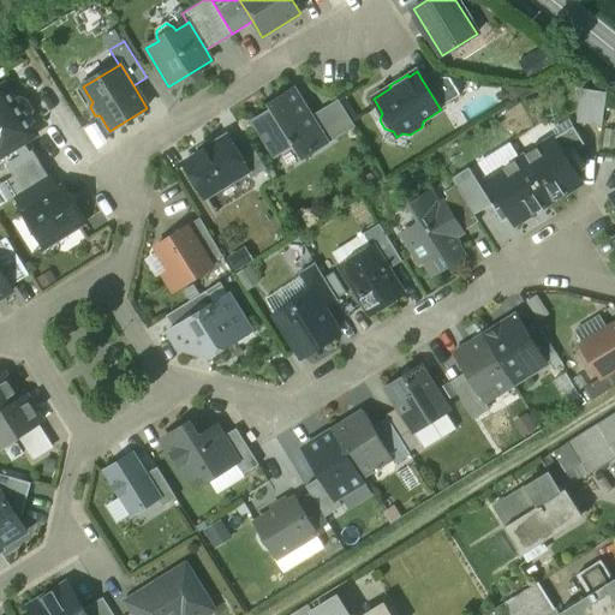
[(449,78),(439,78),(435,71),(422,79),(440,108),(460,96),(449,78)]
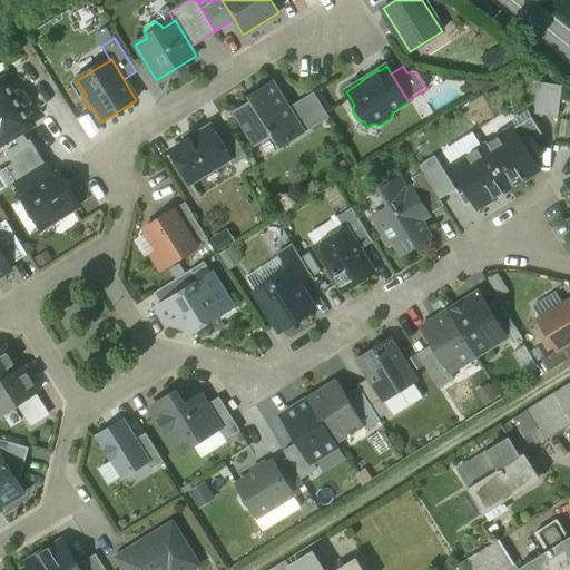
[(536,78),(532,109),(556,112),(560,81),(536,78)]
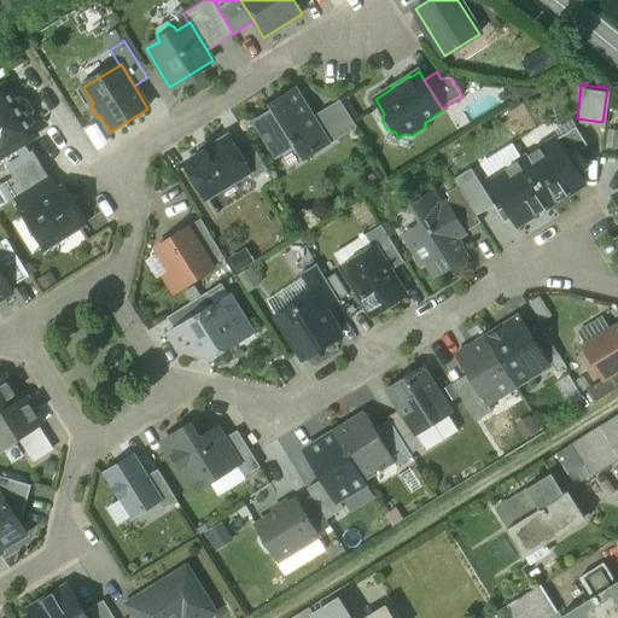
[(19,99),(16,101),(6,86),(0,89),(0,157),(25,143),(36,135),(27,120),(30,117),(33,111),(27,100),(19,99)]
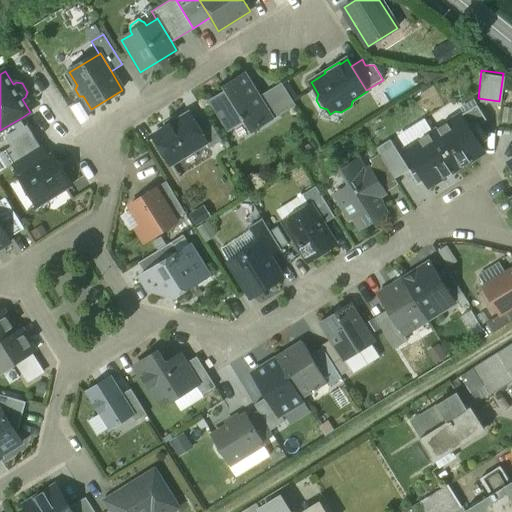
[(244,74),(223,86),(226,91),(211,100),(230,131),(245,121),(252,133),(273,120),(259,98),(244,74)]
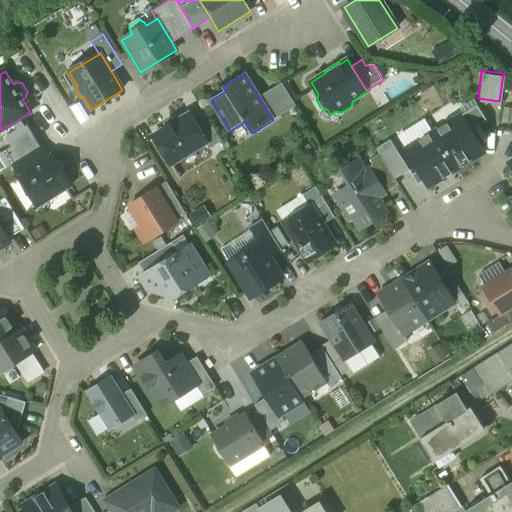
[(282,84),(259,98),(273,120),(295,106),(282,84)]
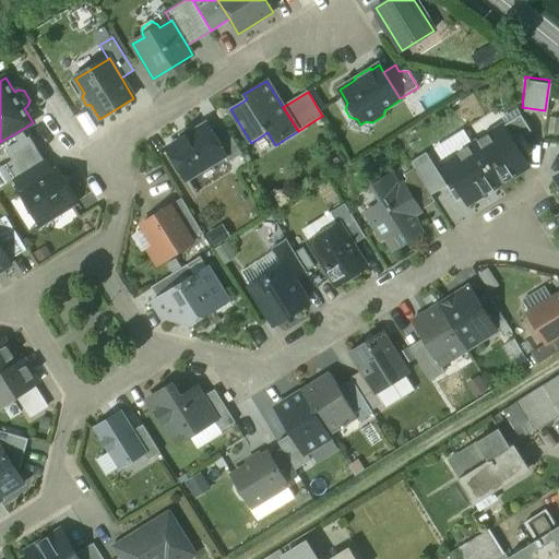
[(521,115),(473,145),(498,186),(526,168),(526,166),(522,157),(531,152),(522,138),(532,132),(521,115)]
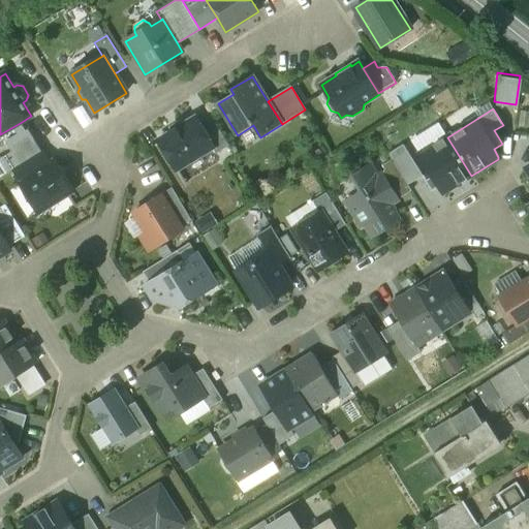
[(228,146),(210,117),(198,123),(214,148),(213,149),(216,154),(228,146)]
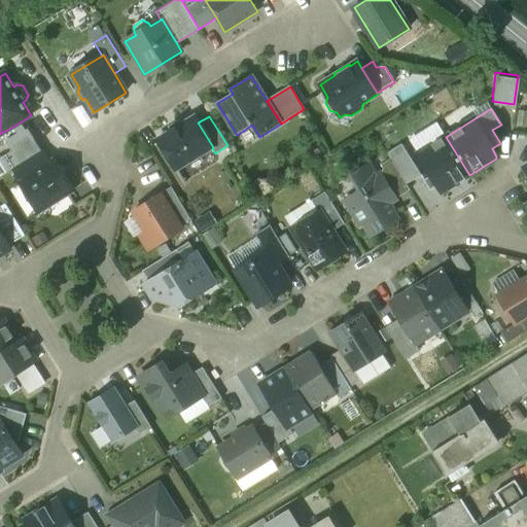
[(195,117),(157,140),(176,170),(212,148),(213,147),(198,123),(195,117)]
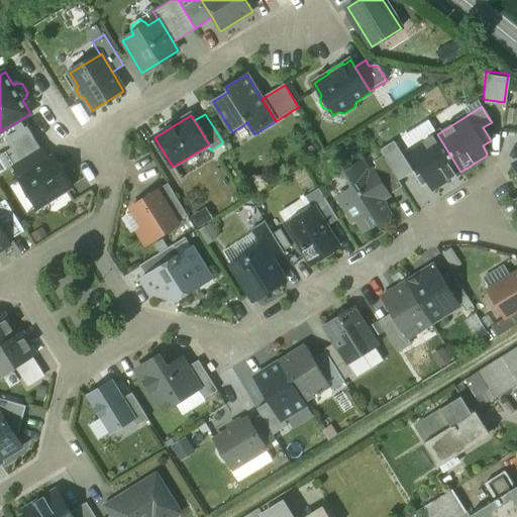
[(21,119),(13,124),(17,131),(26,126),(21,119)]
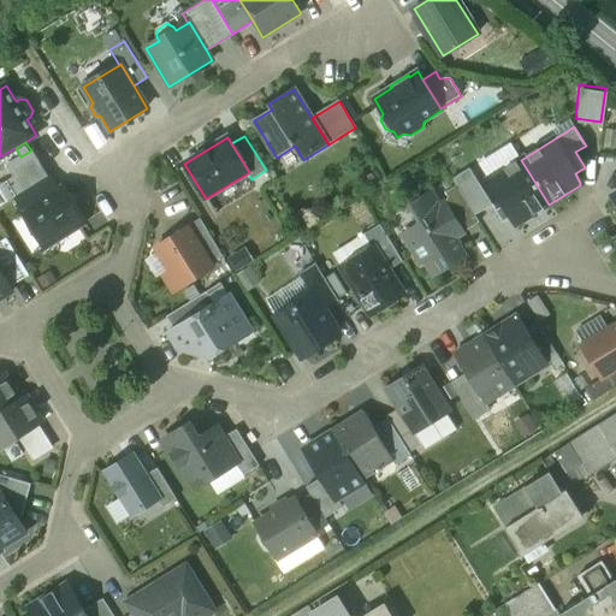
[(21,157),(9,164),(16,178),(6,184),(15,197),(49,175),(34,148),(31,150),(21,157)]
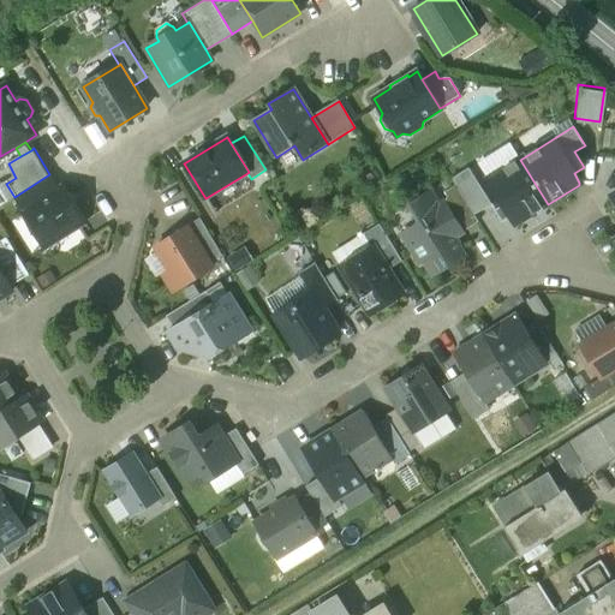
[(548,204),(520,160),(487,180),(502,206),(494,210),(501,224),(511,218),(514,225),(548,204)]
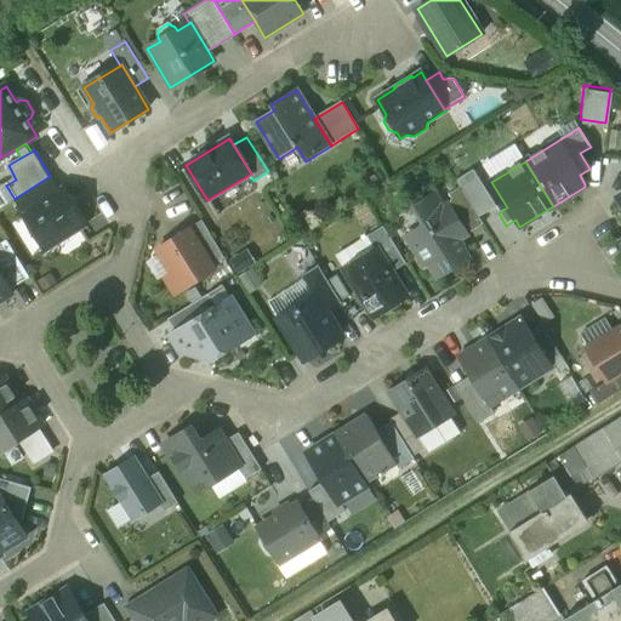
[(496,206),(473,170),(456,181),(460,188),(479,217),(496,206)]
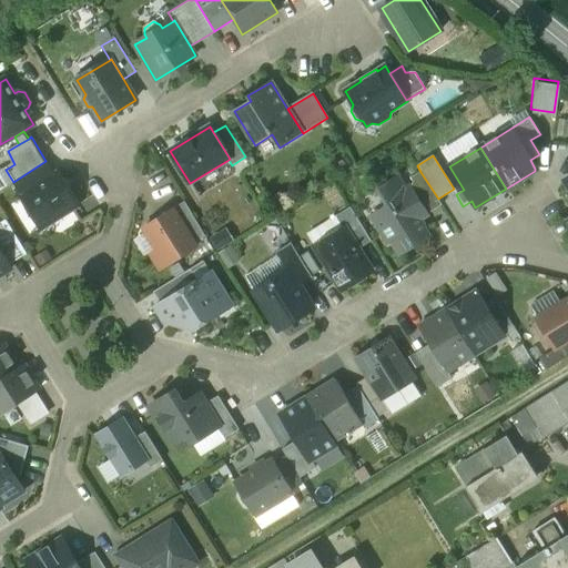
[(46,161),(13,182),(21,195),(54,174),(47,161),(46,161)]
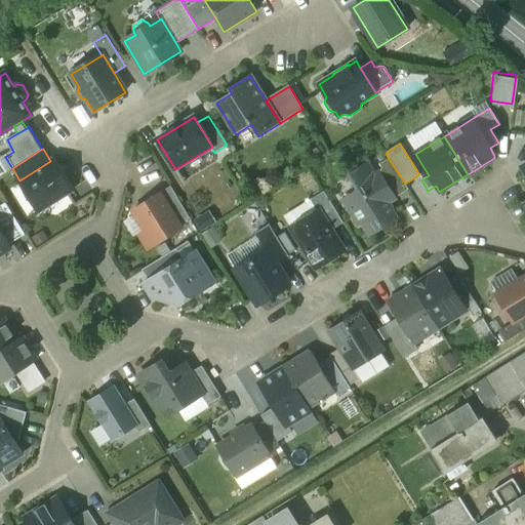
[(405,184),(389,159),(379,164),(381,168),(379,172),(378,173),(394,199),(408,190),(405,184)]
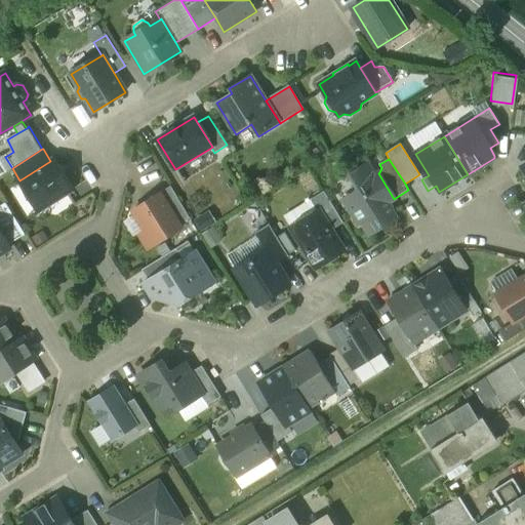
[(50,161),(19,180),(38,211),(72,191),(52,160),(50,161)]
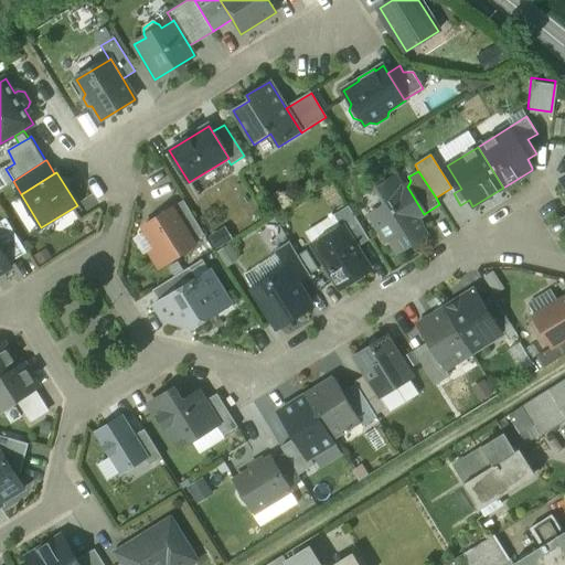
[(386,205),(370,215),(386,243),(391,241),(398,253),(426,235),(418,223),(419,223),(417,219),(424,214),(407,187),(403,190),(395,177),(376,189),(386,205)]
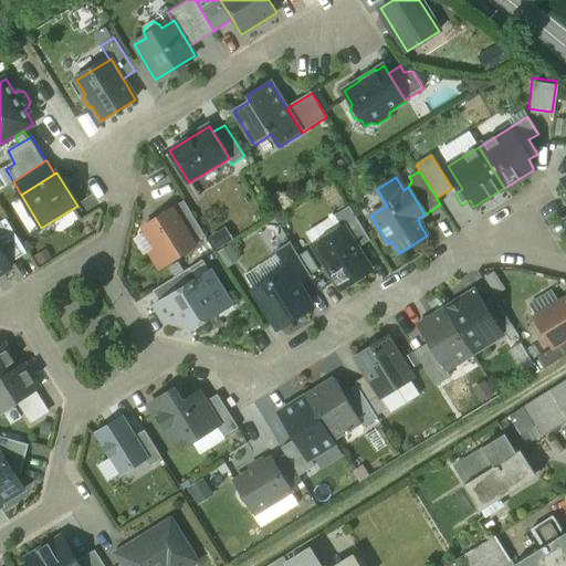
[(205,236),(184,201),(173,209),(192,243),(205,236)]
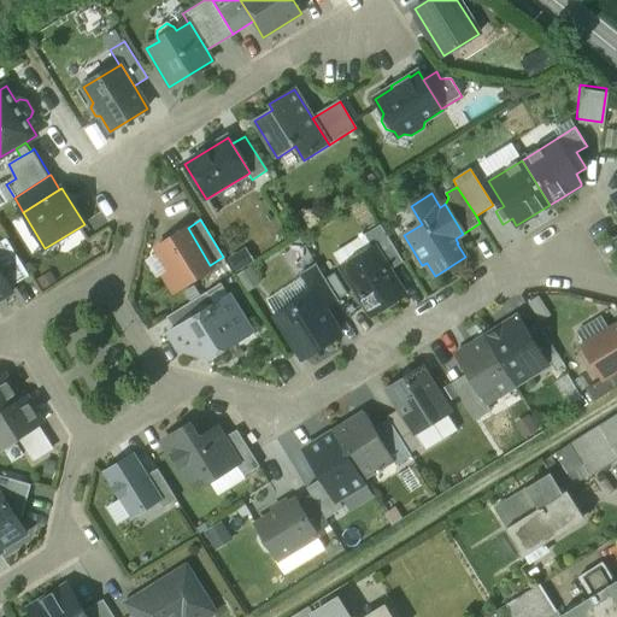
[(403,263),(381,225),(364,235),(372,250),(375,248),(389,271),(403,263)]
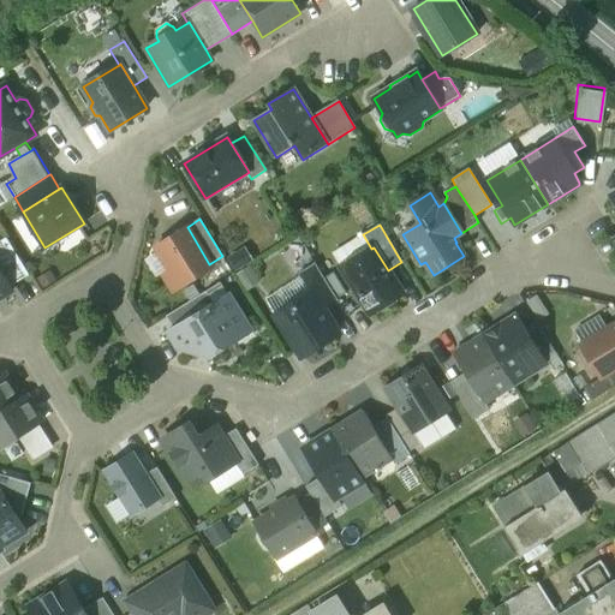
[(186,227),(156,246),(171,270),(162,276),(173,292),(181,287),(213,268),(209,264),(187,227),(186,227)]
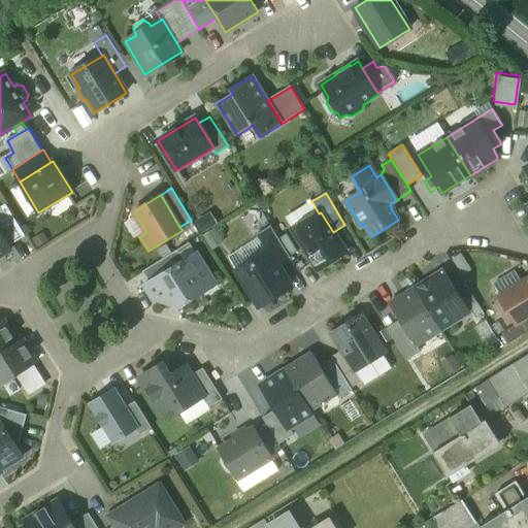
[(5,204),(0,207),(0,232),(8,246),(25,236),(5,204)]
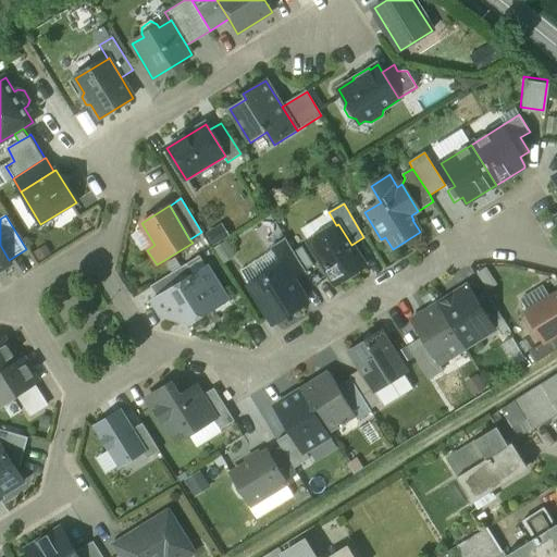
[(336,225),(309,243),(335,285),(364,267),(351,245),(338,224),(336,225)]
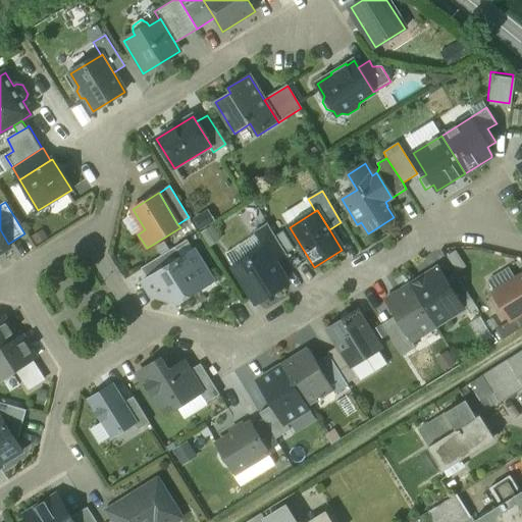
[(286,255),(267,224),(254,231),(265,250),(265,249),(274,263),(286,255)]
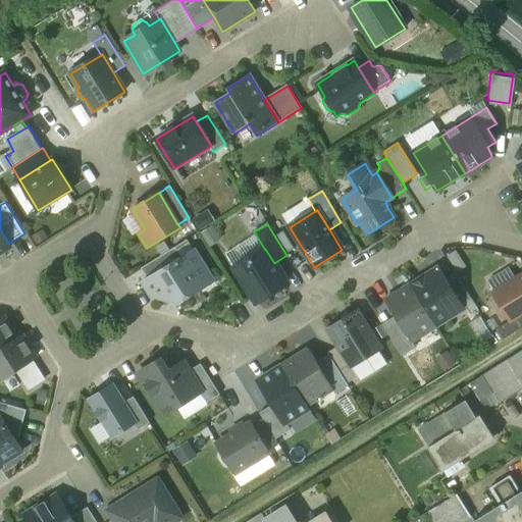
[(8,244),(0,229),(0,253),(10,247),(8,244)]
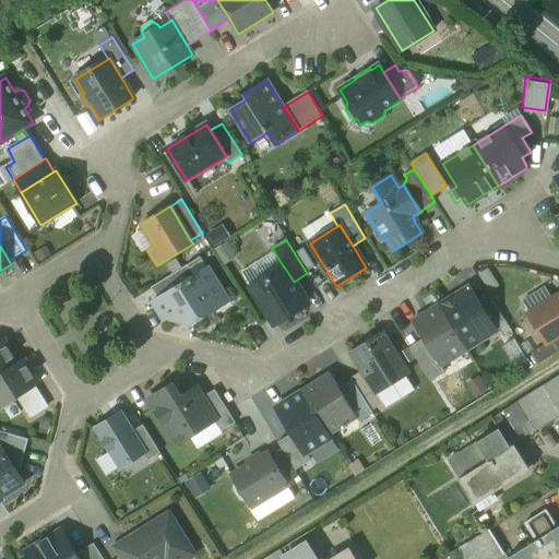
[(186,266),(153,287),(159,298),(192,277),(186,266)]
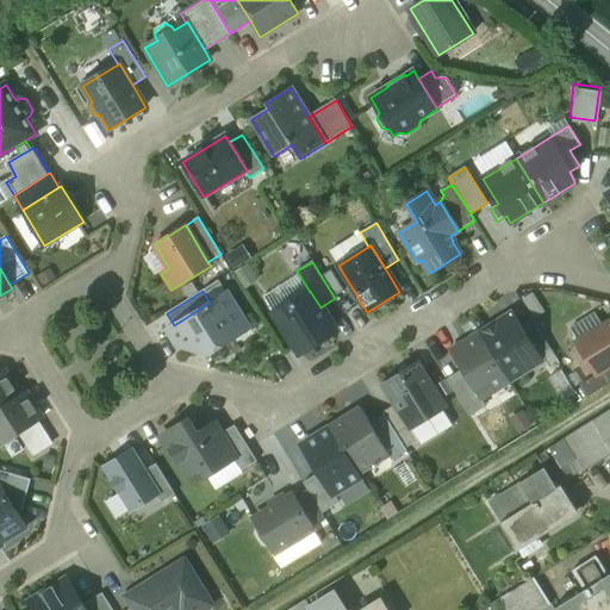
[(310,292),(274,313),(299,354),(335,331),(321,307),(310,291),(310,292)]
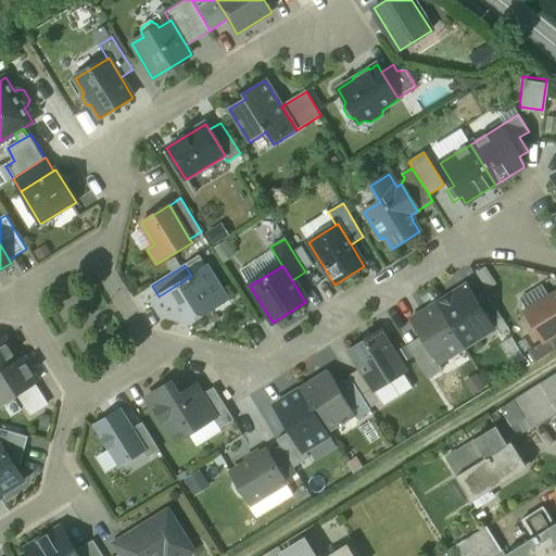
[(159,297),(151,301),(161,316),(189,324),(209,312),(205,306),(224,294),(206,267),(191,276),(159,297)]
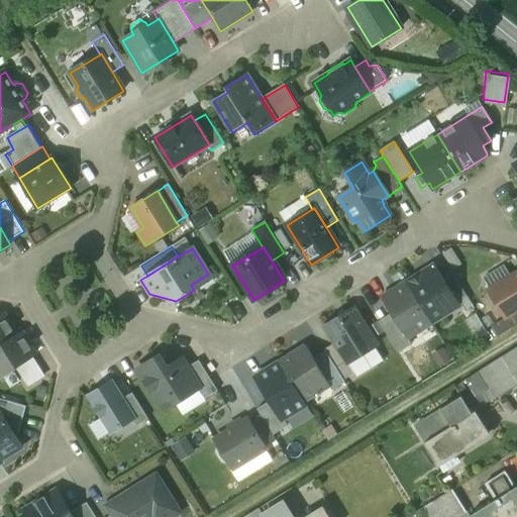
[(440,278),(433,267),(407,284),(431,322),(443,315),(443,314),(457,305),(455,302),(440,278)]
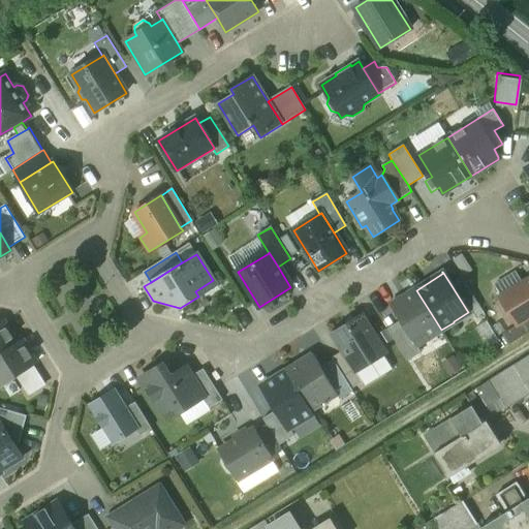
[(476,303),(461,278),(450,284),(466,309),(476,303)]
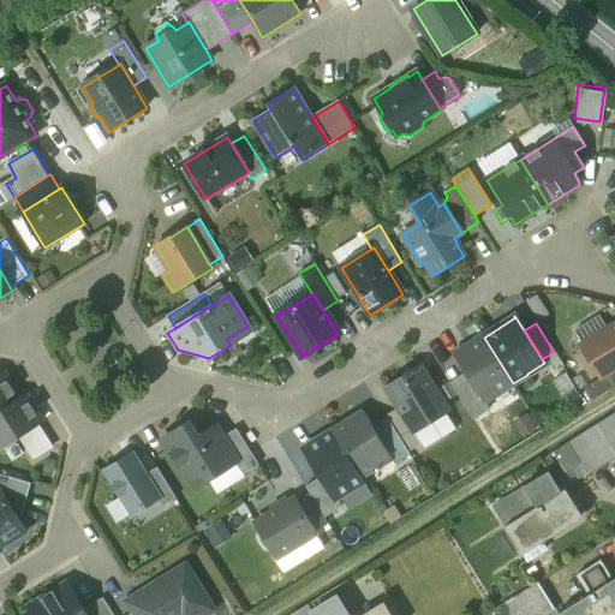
[(614,324),(583,345),(602,377),(614,369),(614,324)]
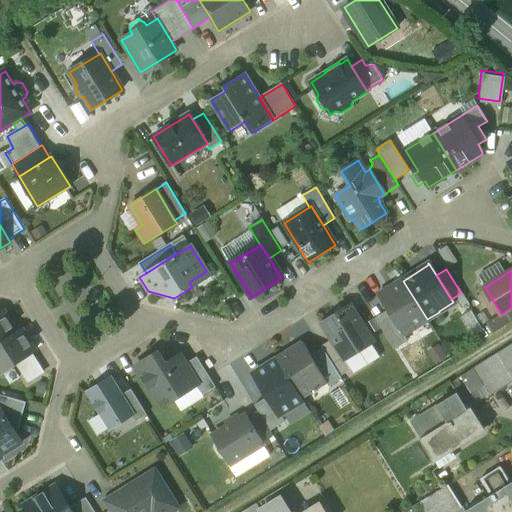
[(427,319),(403,281),(378,296),(402,335),(427,319)]
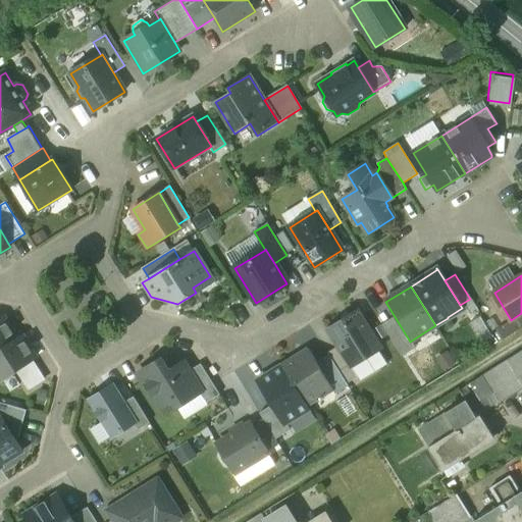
[(356,310),(326,329),(337,347),(351,368),(380,351),(356,310)]
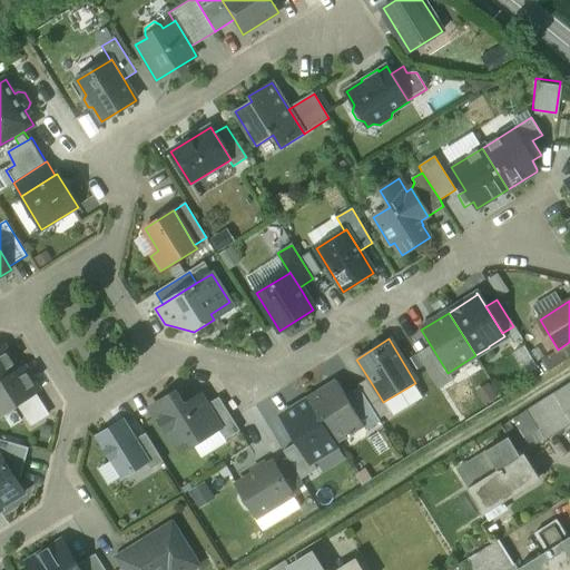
[(0,349),(0,381),(18,371),(18,370),(3,347),(0,349)]
